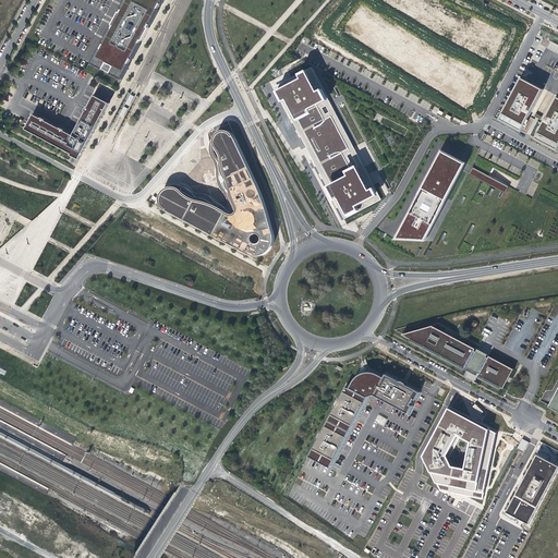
[(125,0),(122,9),(123,10),(121,13),(120,12),(118,15),(122,17),(120,21),(119,24),(114,22),(113,25),(114,26),(112,29),(111,28),(104,43),(105,44),(101,50),(100,49),(93,63),(104,70),(108,63),(114,67),(111,73),(122,80),(130,65),(129,64),(132,58),(133,59),(141,45),(140,44),(142,40),(143,41),(144,38),(141,36),(144,29),(148,32),(149,28),(148,27),(150,24),(152,25),(159,10),(158,10),(161,3),(162,4),(165,0),(125,0)]
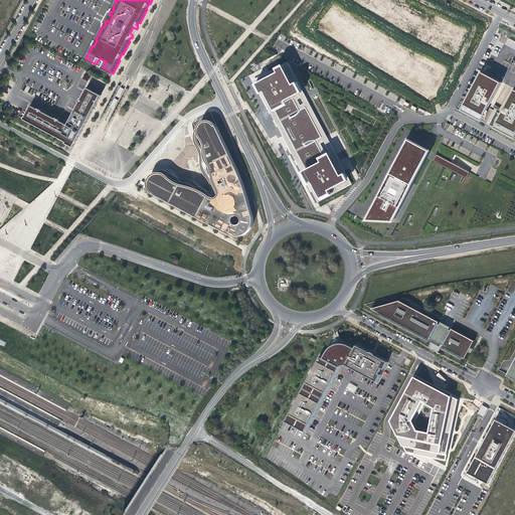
[(318,202),(352,184),(346,182),(320,196),(261,82),(286,68),(288,62),(253,80),(318,202)]
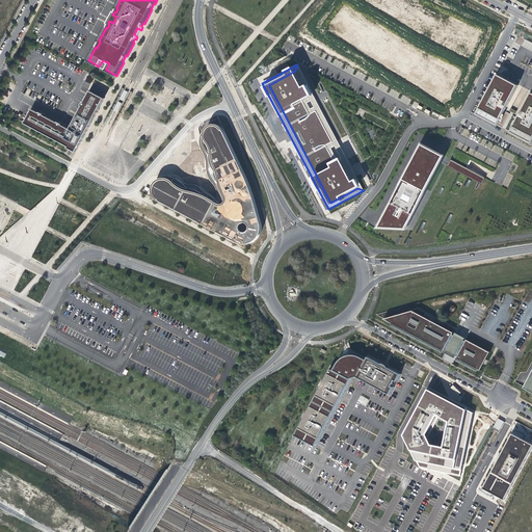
[(297,64),(295,71),(310,98),(303,101),(310,114),(317,110),(334,142),(326,145),(337,165),(343,161),(357,188),(364,190),(297,64)]
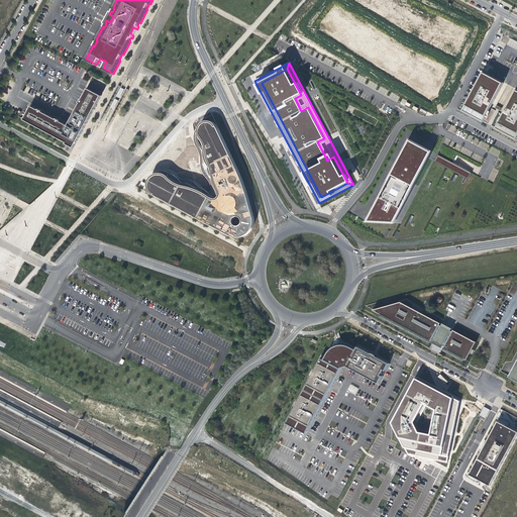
[(287,69),(262,83),(321,197),(347,183),(333,157),(327,161),(317,141),(324,138),(308,107),(301,111),(295,98),(301,95),(287,69)]
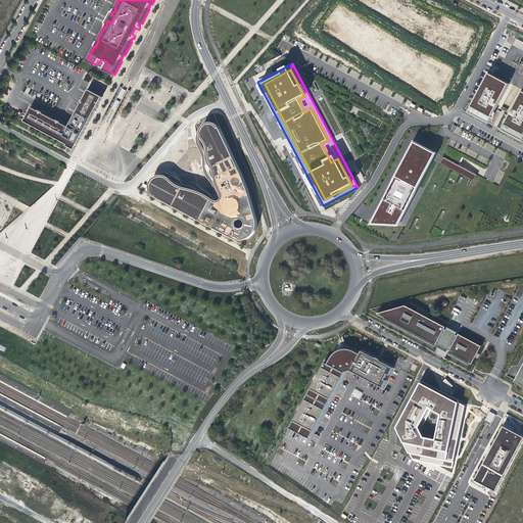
[(510,84),(489,73),(468,112),(476,116),(488,124),(510,84)]
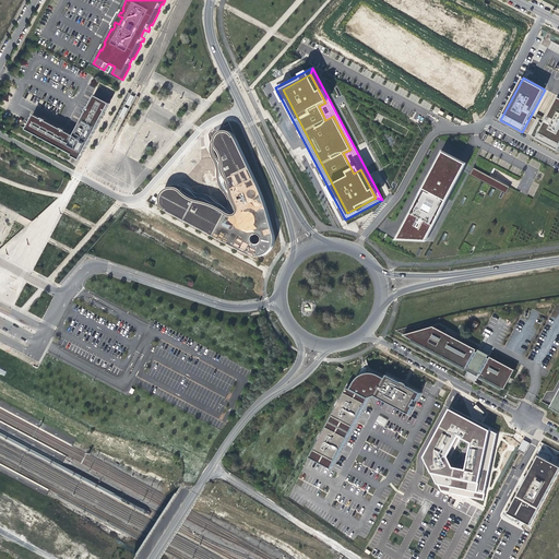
[(135,97),(131,95),(127,104),(130,106),(135,97)]
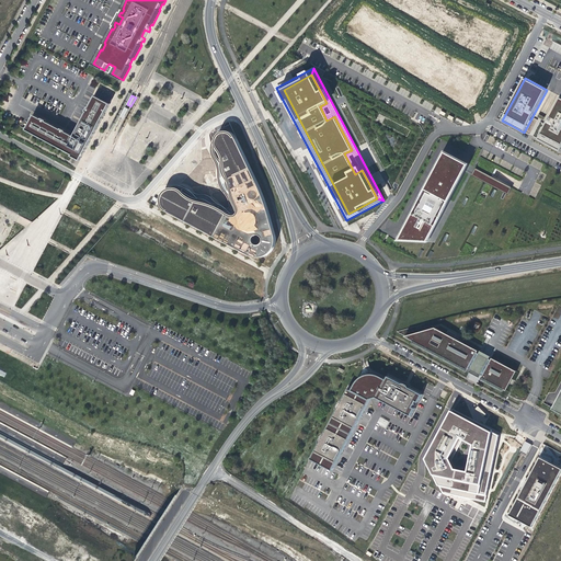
[(111,104),(95,96),(73,136),(34,115),(31,122),(26,129),(81,159),(84,152),(96,130),(111,104)]
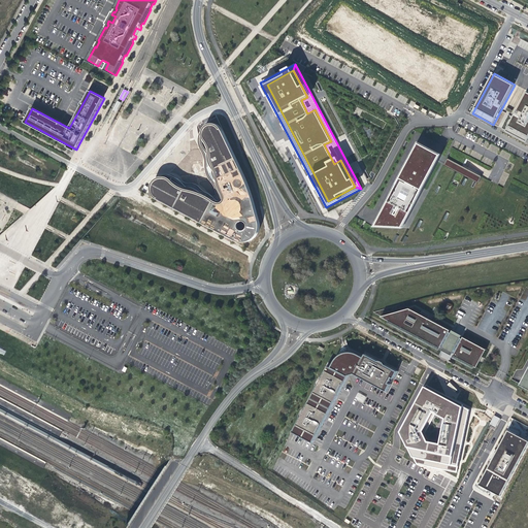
[(527,139),(527,91),(506,131),(515,136),(527,142),(527,139)]
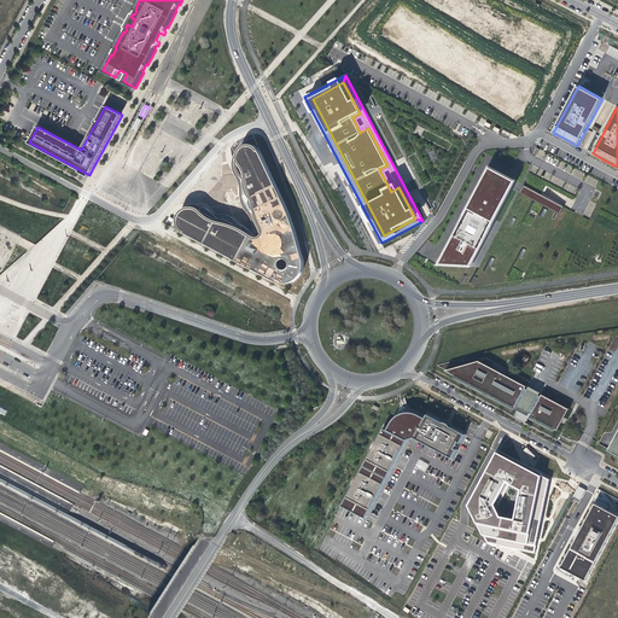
[(138,118),(133,128),(136,130),(143,121),(138,118)]
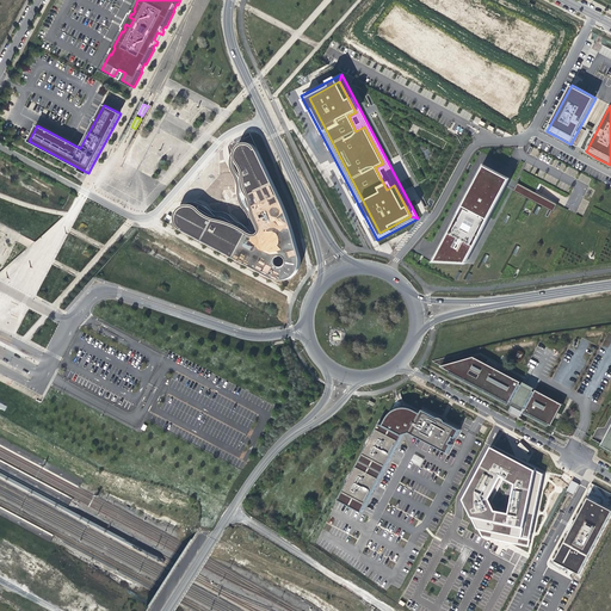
[(178,226),(180,229),(271,277),(277,281),(285,281),(291,278),(297,273),(300,266),(301,257),(296,240),(289,218),(282,199),(257,148),(253,146),(248,143),(244,143),(239,146),(233,152),(230,158),(230,165),(230,170),(235,178),(238,184),(238,193),(239,201),(242,208),(248,216),(250,221),(251,224),(248,227),(245,227),(241,223),(234,221),(230,216),(226,213),(221,213),(215,211),(210,210),(205,207),(201,204),(193,203),(187,204),(183,207),(178,210),(176,215),(176,221),(178,226)]
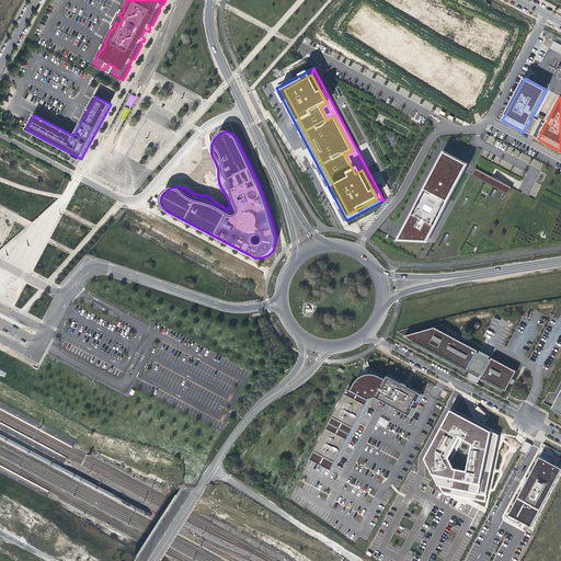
[(405,229),(407,229),(444,159),(464,170),(426,240),(428,241),(469,164),(446,152),(405,229)]
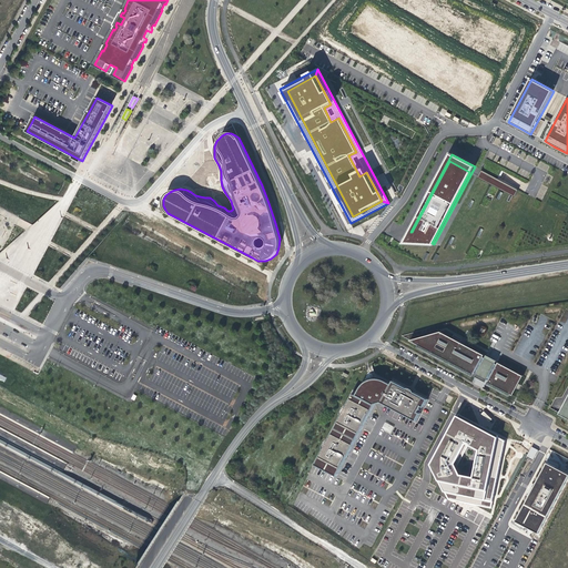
[(469,172),(449,161),(412,232),(432,243),(469,172)]
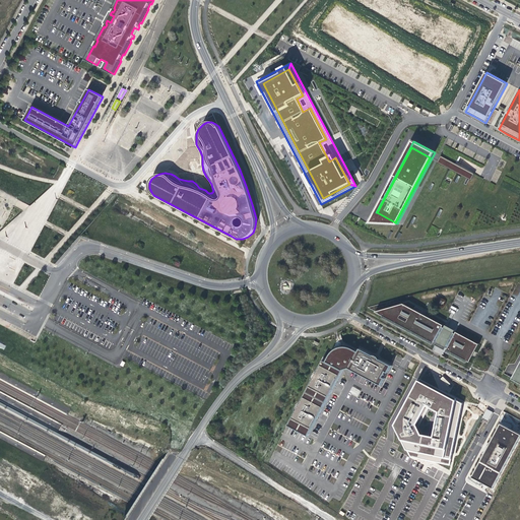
[(441,155),(438,163),(471,181),(474,174),(441,155)]
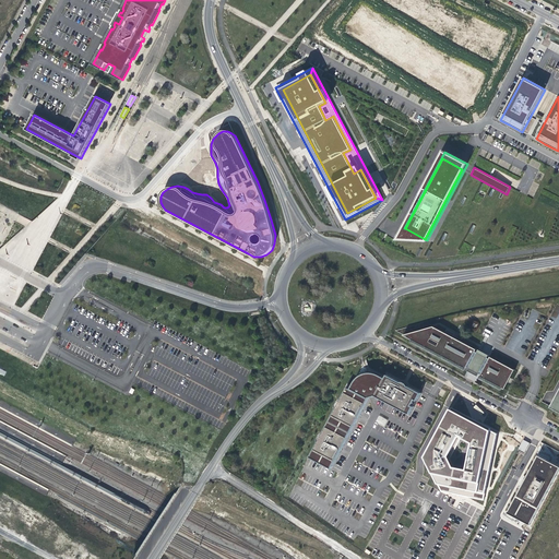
[(405,228),(404,228),(397,239),(426,240),(427,240),(425,239),(405,228)]
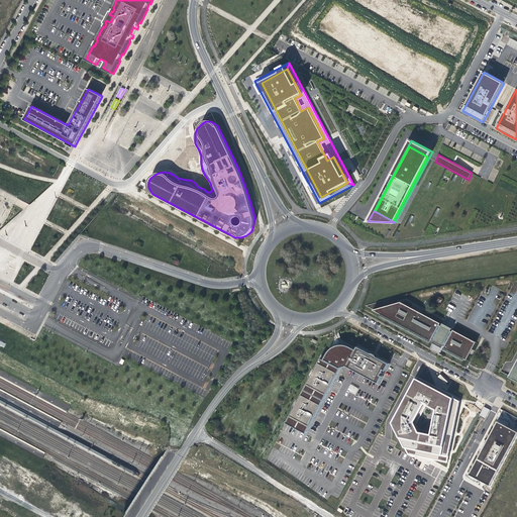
[(374,310),(376,311),(403,303),(402,302),(374,310)]
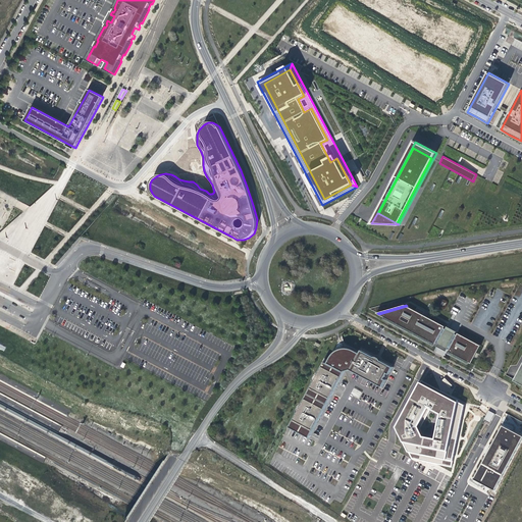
[(407,306),(379,314),(435,345),(436,344),(450,350),(449,351),(469,362),(479,345),(458,333),(458,335),(445,328),(446,326),(407,306)]
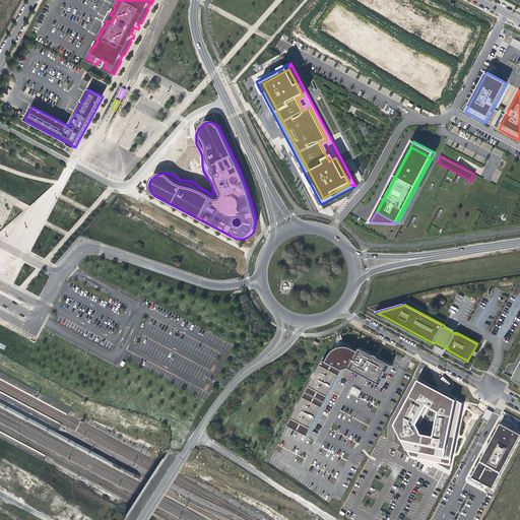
[(341,333),(328,358),(329,358),(332,352),(332,351),(335,350),(337,348),(340,347),(342,347),(345,346),(341,333)]
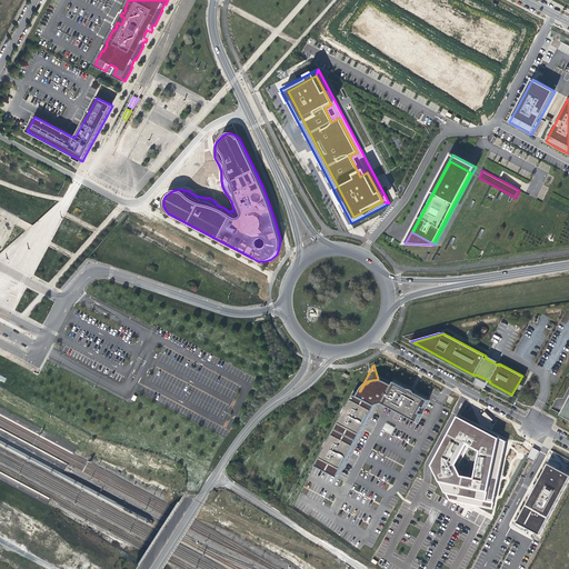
[(525,377),(522,376),(511,395),(513,396),(525,377)]
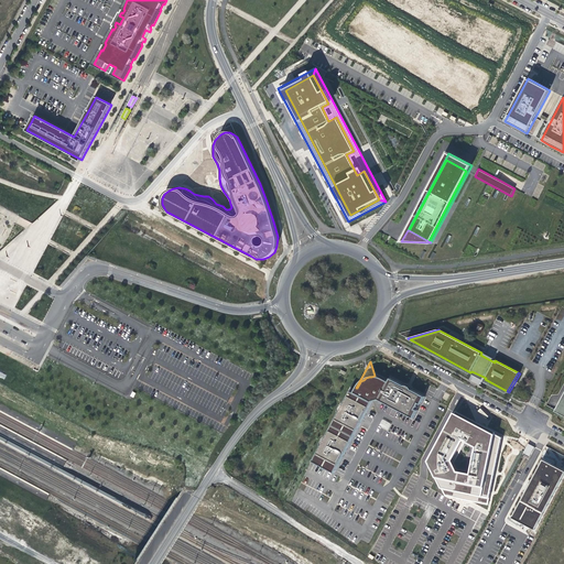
[(322,445),(313,462),(335,473),(372,401),(379,400),(391,407),(392,404),(400,409),(399,411),(413,419),(418,410),(415,409),(419,403),(421,404),(425,397),(411,389),(411,388),(410,387),(409,386),(408,386),(407,386),(404,386),(390,378),(389,381),(383,378),(380,377),(378,377),(375,376),(371,377),(369,377),(366,378),(364,380),(360,381),(360,382),(357,388),(356,388),(354,392),(350,390),(344,404),(342,404),(340,405),(340,407),(339,409),(339,410),(339,411),(325,438),(324,438),(323,440),(322,441),(322,442),(321,444),(322,445)]
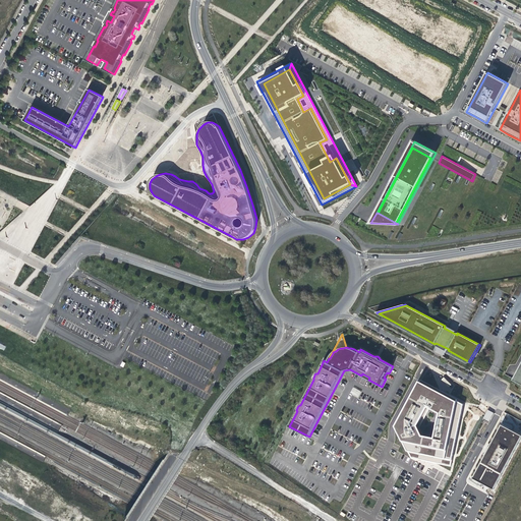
[(430,432),(425,423),(438,402),(421,382),(396,428),(410,458),(451,467),(464,404),(451,397),(447,409),(446,413),(443,435),(430,432)]
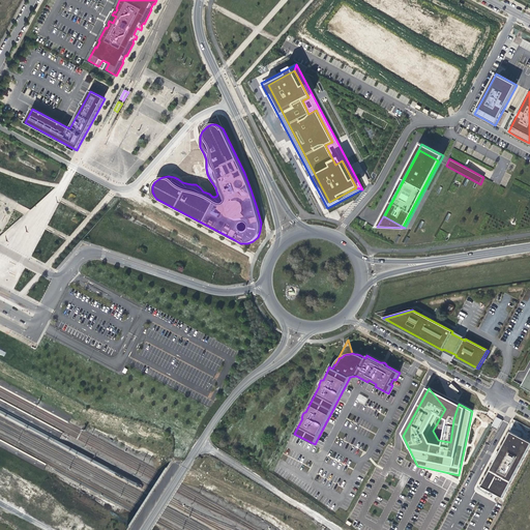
[(448,399),(429,388),(445,409),(454,416),(459,404),(453,401),(453,402),(448,400),(448,399)]
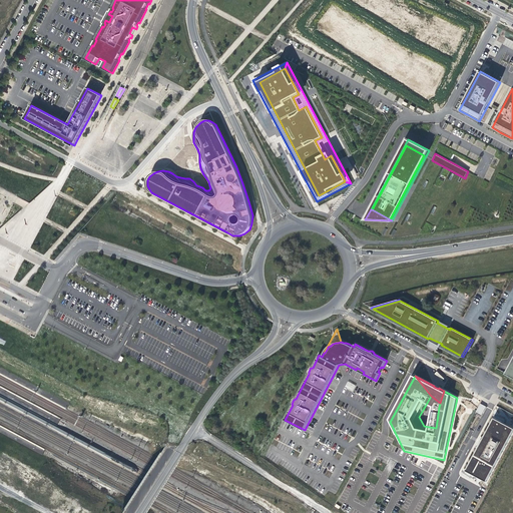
[(356,386),(348,382),(345,387),(353,391),(356,386)]
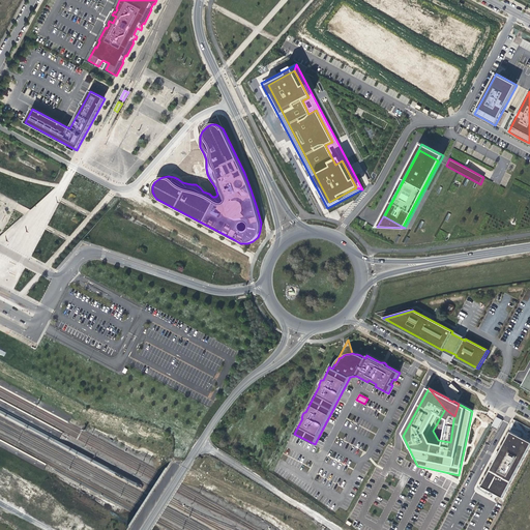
[(496,417),(491,427),(497,430),(502,420),(496,417)]
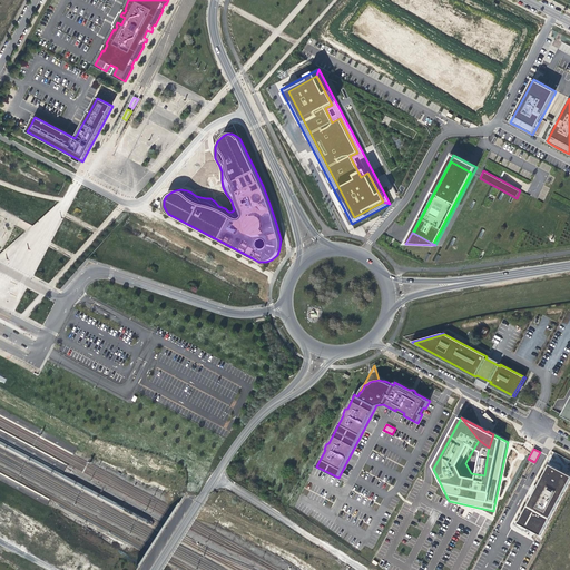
[(532,495),(518,523),(524,527),(527,523),(536,529),(534,532),(541,536),(569,480),(569,474),(566,473),(563,477),(554,471),(556,468),(549,464),(536,490),(538,490),(534,497),(532,495)]
